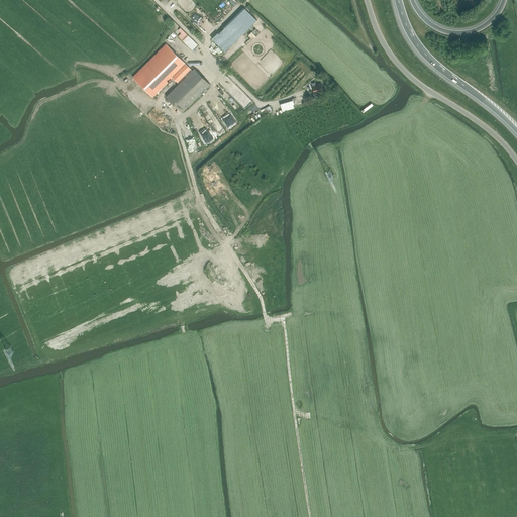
[(234,16),(229,21),(211,38),(224,53),(242,35),(247,30),(234,16)]
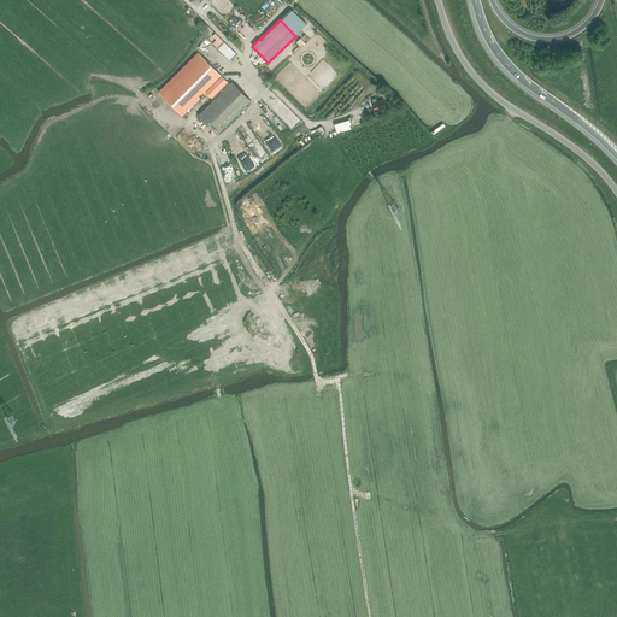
[(224,42),(215,33),(212,36),(216,40),(212,43),(217,48),(229,60),(236,53),(224,42)]
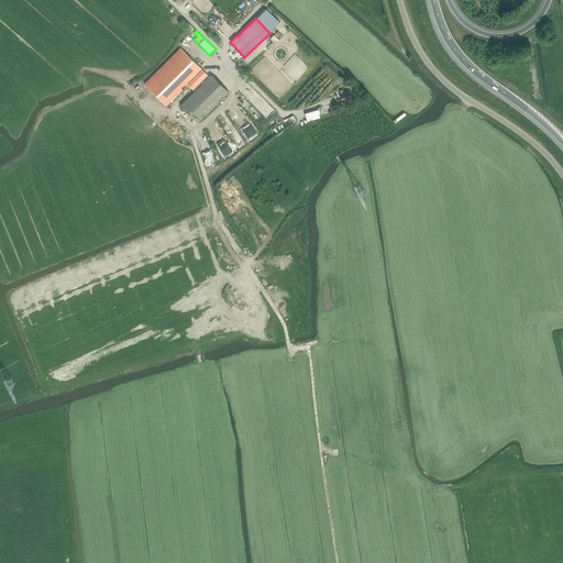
[(209,77),(181,48),(145,85),(165,106),(187,84),(195,91),(180,106),(198,123),(229,92),(211,74),(209,77)]
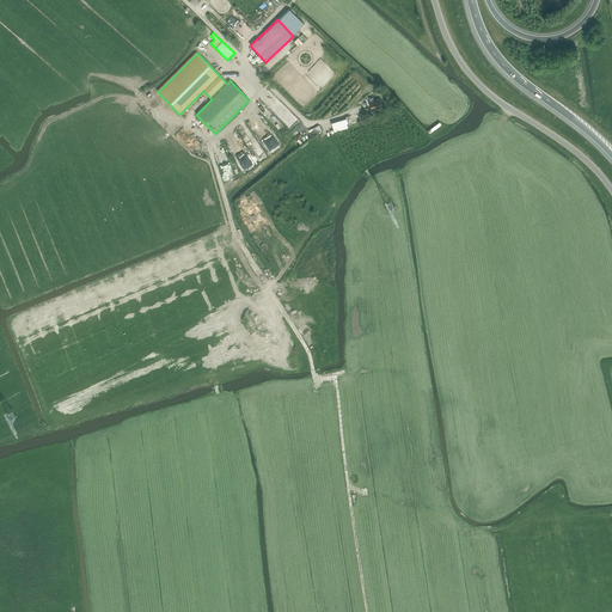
[(381,108),(379,99),(373,101),(373,98),(368,99),(369,102),(372,111),(372,110),(373,115),(378,114),(377,109),(381,108)]
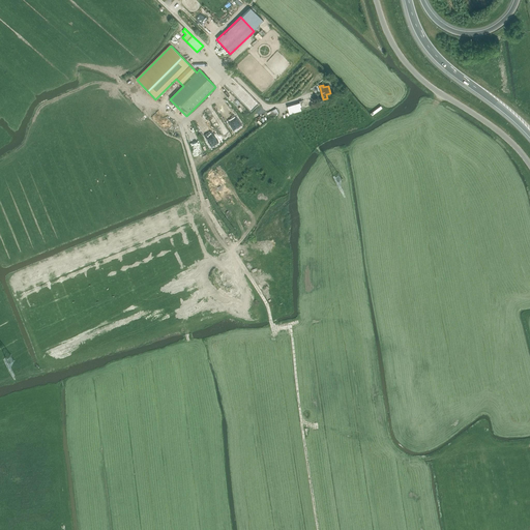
[(216,101),(225,115),(233,109),(225,96),(216,101)]
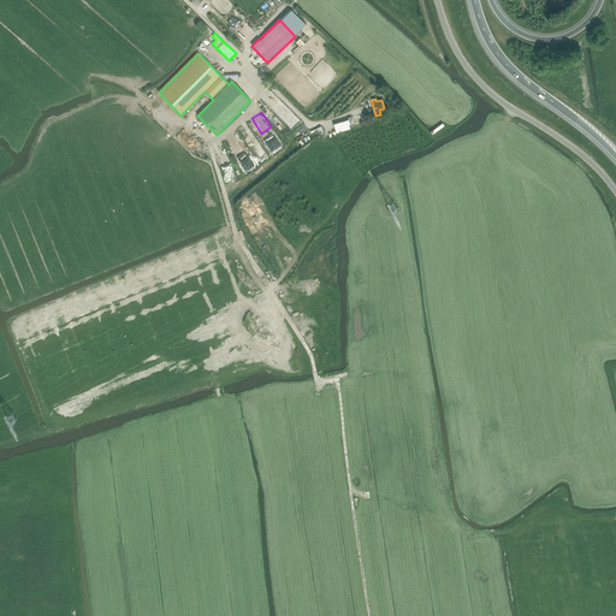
[(348,118),(349,120),(333,125),(336,134),(350,129),(349,125),(350,124),(363,120),(363,119),(367,118),(366,113),(362,114),(348,118)]
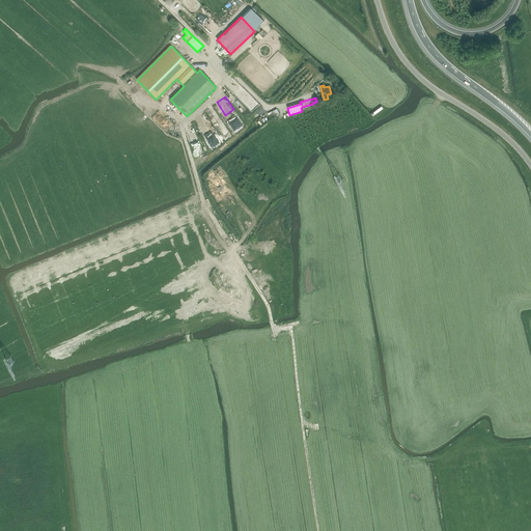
[(272,111),(268,114),(270,117),(273,115),(274,116),(279,113),(277,109),(272,111)]
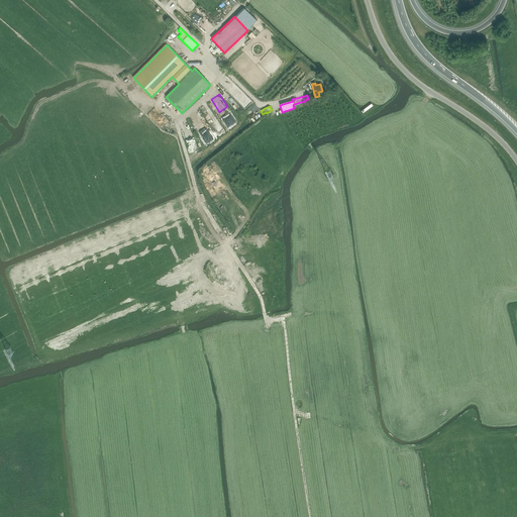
[(203,110),(210,121),(214,119),(207,107),(203,110)]
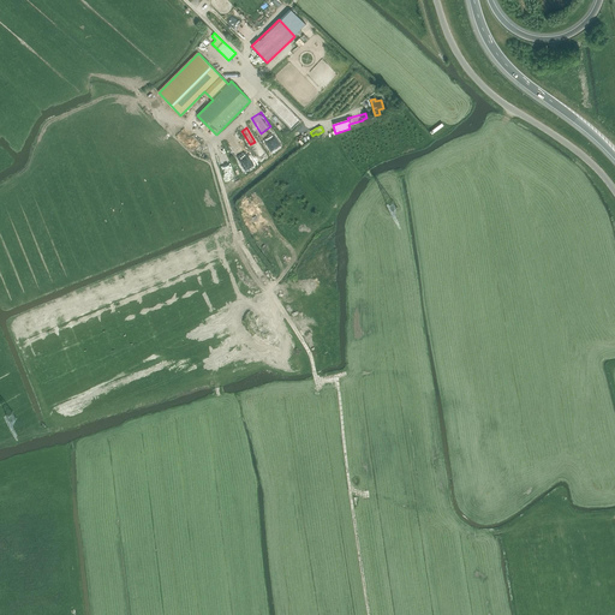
[(255,153),(263,147),(260,142),(251,148),(255,153)]
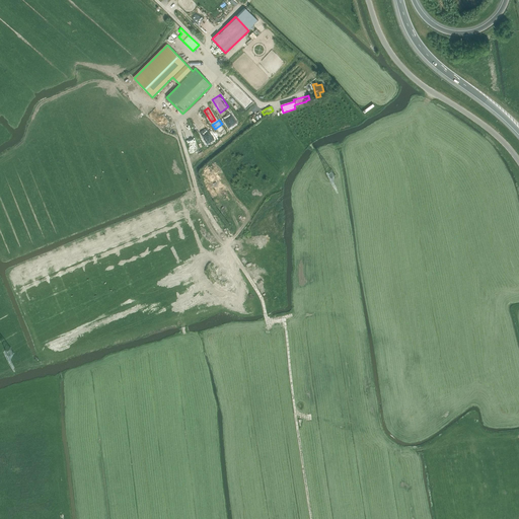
[(207,130),(209,133),(205,135),(209,141),(214,137),(209,129),(207,130)]
